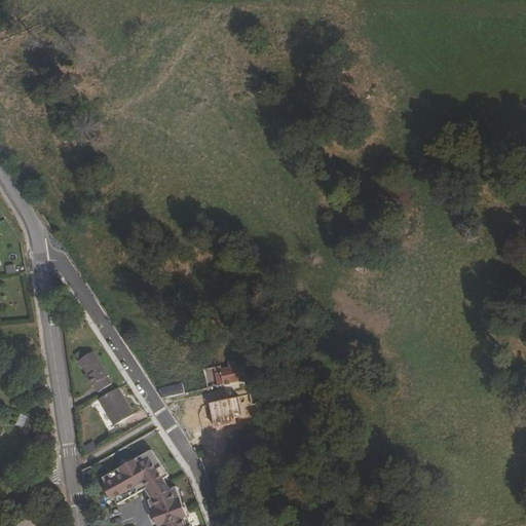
[(75,354),(79,361),(85,357),(81,350),(75,354)]
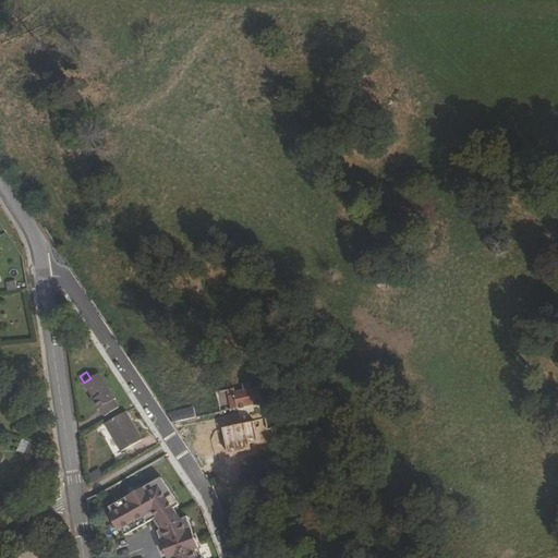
[(100,409),(113,400),(116,398),(98,373),(91,378),(93,381),(85,386),(94,399),(92,400),(98,410),(100,409)]
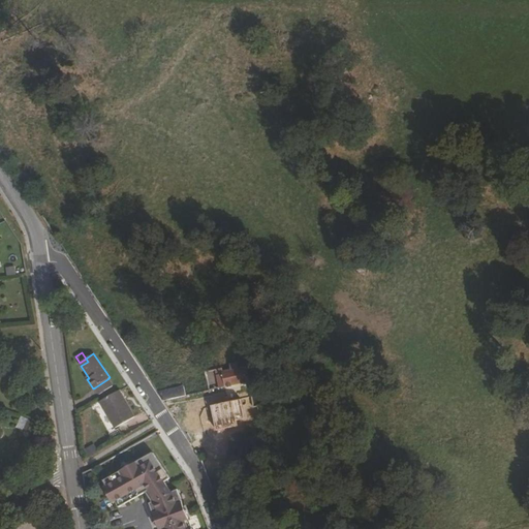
[(205,372),(209,391),(249,382),(247,366),(239,368),(238,363),(229,365),(230,370),(222,371),(222,368),(205,372)]
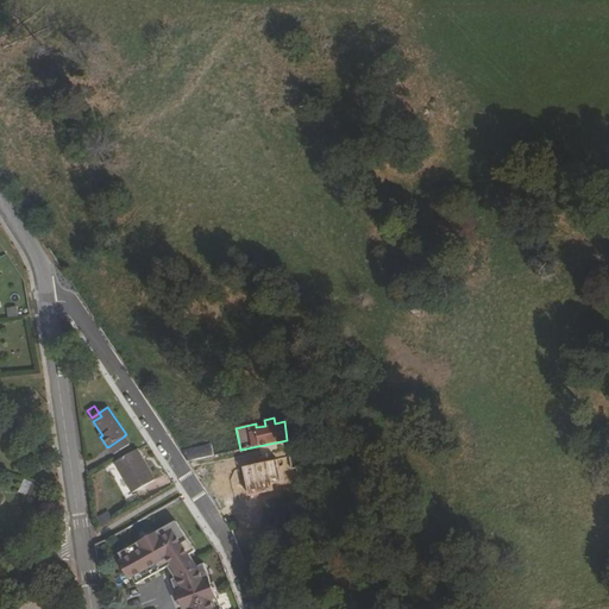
[(115,453),(129,444),(124,437),(110,446),(115,453)]
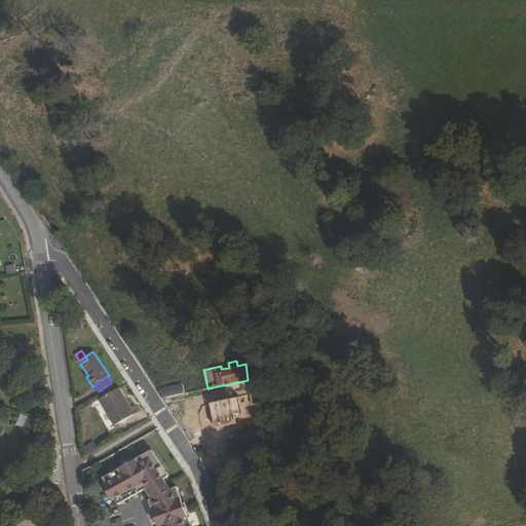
[(157,389),(162,399),(186,393),(183,383),(157,389)]
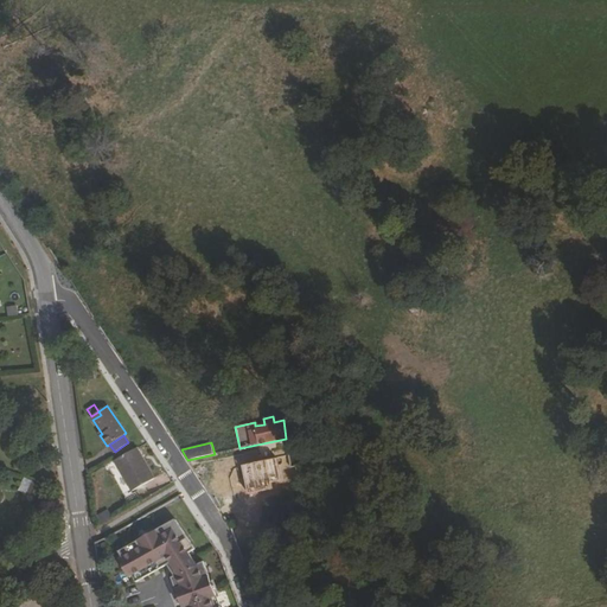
[(136,447),(115,459),(133,491),(154,478),(136,447)]
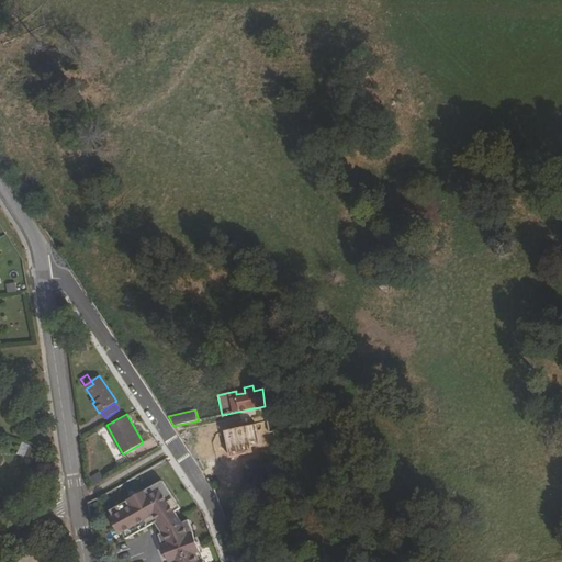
[(259,451),(260,461),(277,460),(276,450),(259,451)]
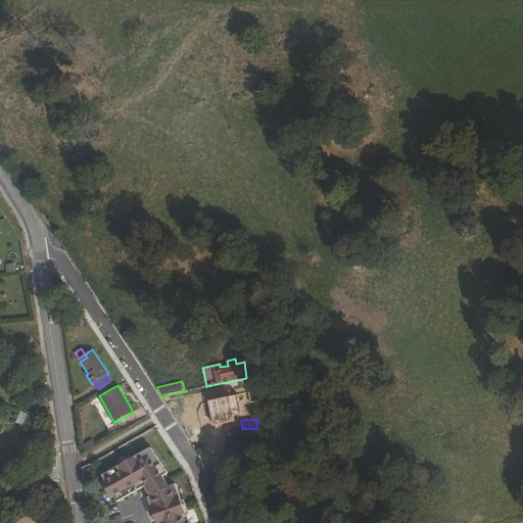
[(86,452),(97,445),(93,439),(83,445),(86,452)]
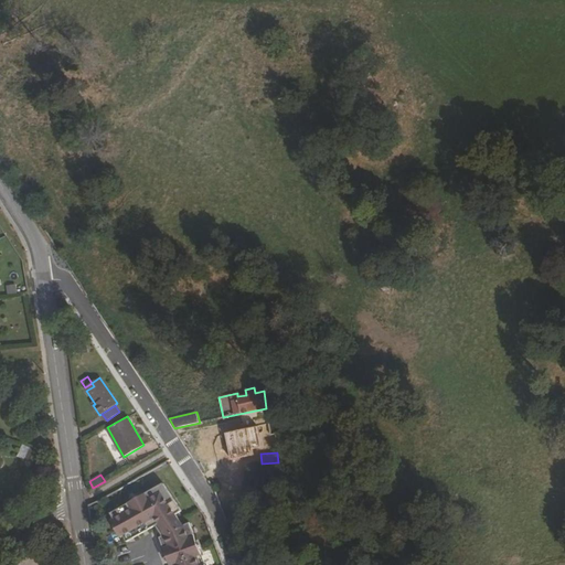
[(163,482),(110,512),(114,519),(112,520),(120,536),(124,535),(127,542),(156,525),(161,536),(160,537),(170,564),(205,564),(190,522),(183,525),(177,514),(182,511),(163,482)]
